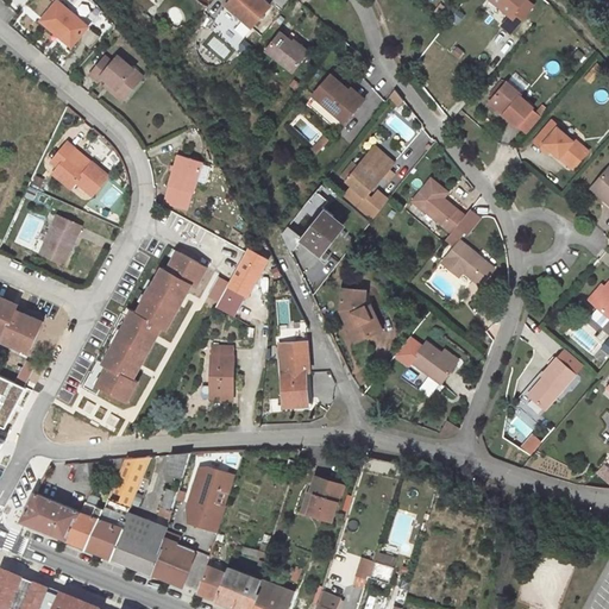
[(259,0),(230,0),(226,6),(251,29),(269,8),(263,2),(259,0)]
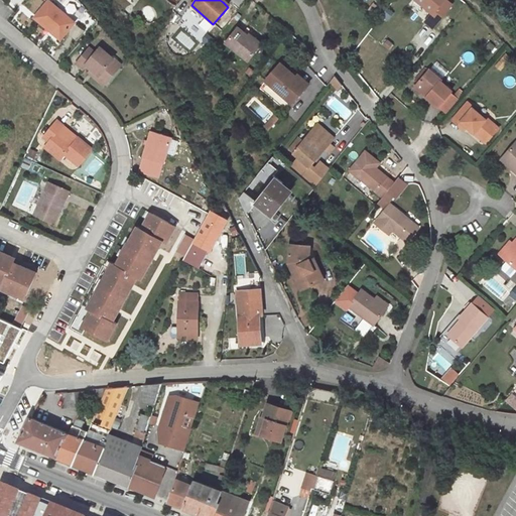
[(442,0),(414,0),(413,1),(416,4),(418,1),(432,13),(442,0)]
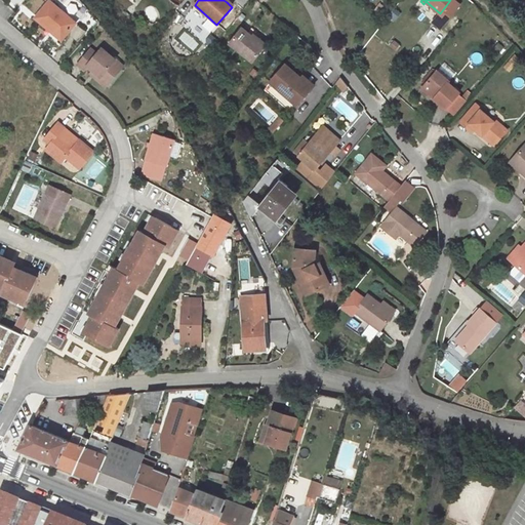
[(76,23),(49,1),(35,17),(50,31),(52,29),(64,38),(76,23)]
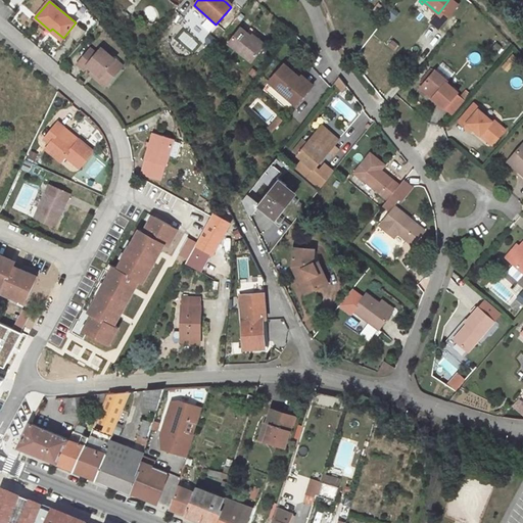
[(438,13),(424,1),(422,4),(436,16),(438,13)]
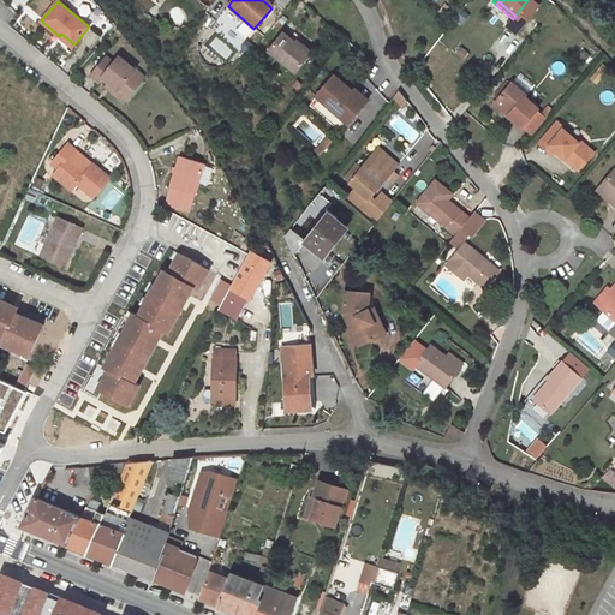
[(291,39),(284,33),(268,51),(296,72),(310,54),(291,39)]
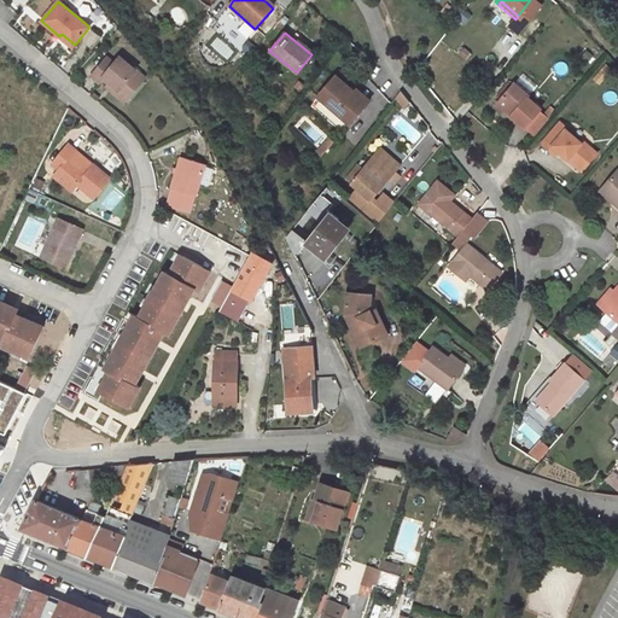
[(75,45),(62,34),(59,36),(73,47),(75,45)]
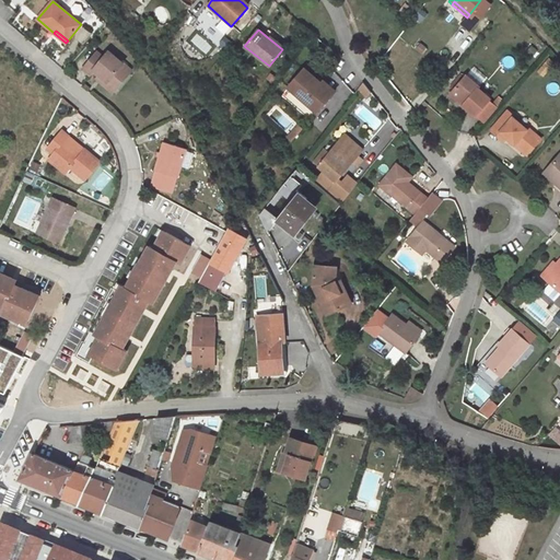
[(282,49),(284,47),(267,32),(265,35),(282,49)]
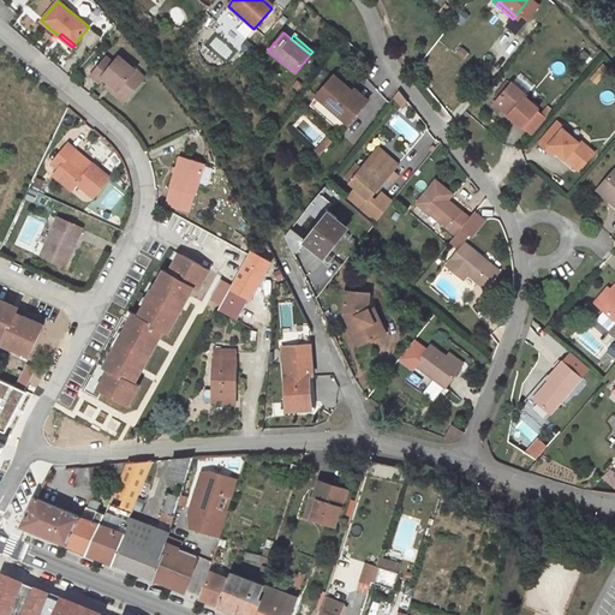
[(591,55),(581,48),(577,55),(585,63),(591,55)]
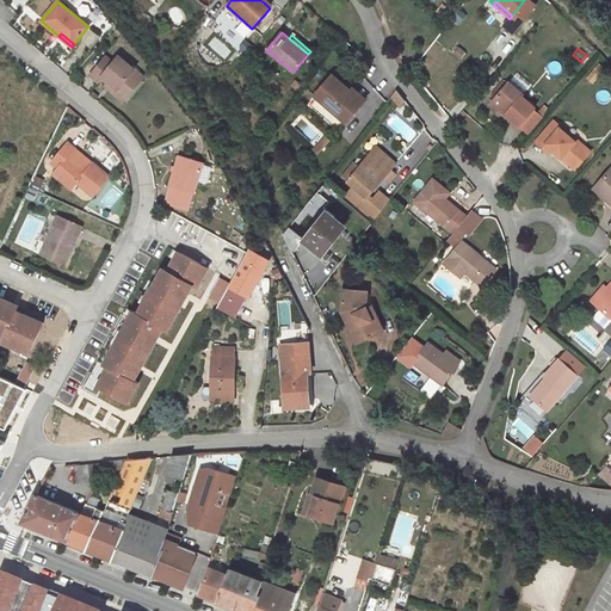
[(91,75),(98,81),(103,76),(109,82),(127,97),(143,76),(119,56),(113,62),(106,56),(91,75)]
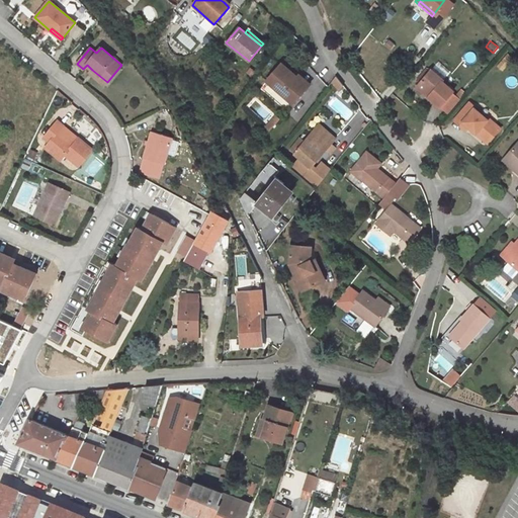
[(514,59),(508,54),(497,66),(503,72),(514,59)]
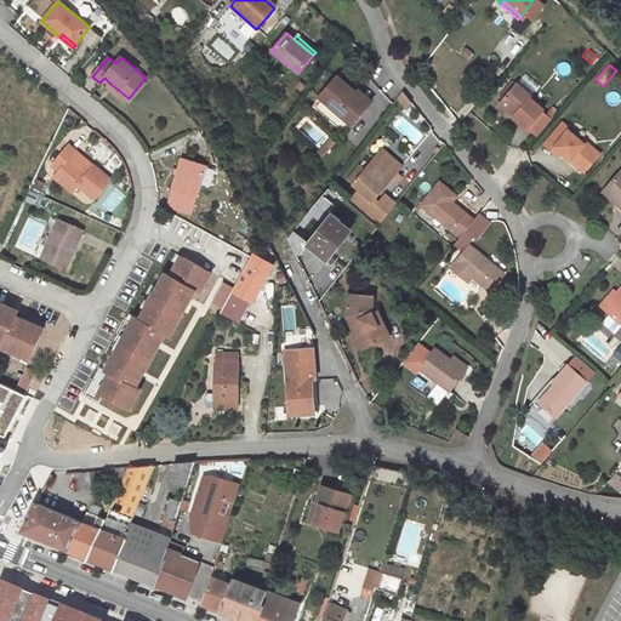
[(347,84),(339,75),(320,97),(319,97),(352,125),(368,106),(355,95),(357,92),(347,84)]
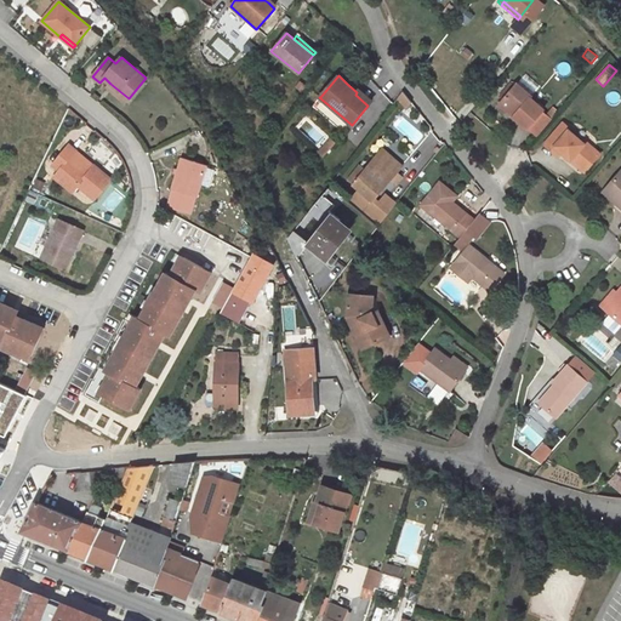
[(372,101),(349,81),(347,84),(357,92),(355,95),(368,106),(372,101)]
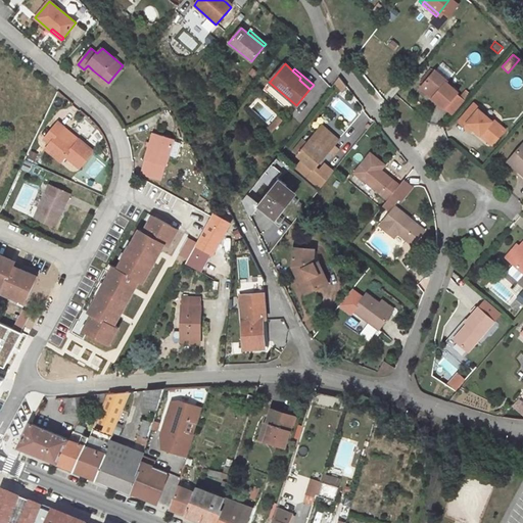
[(421,82),(424,84),(433,73),(430,69),(421,82)]
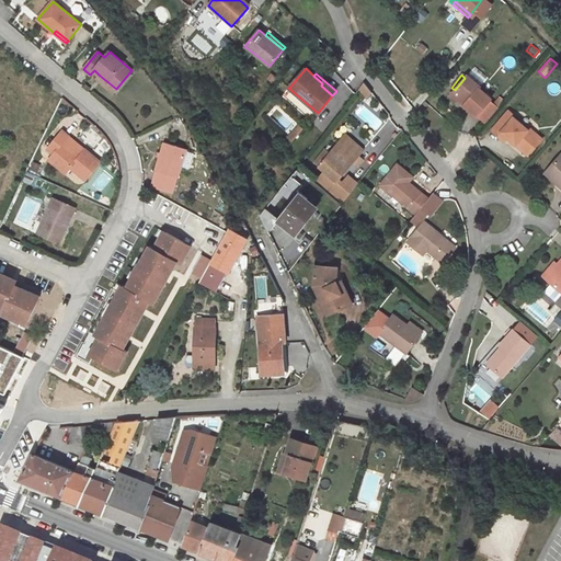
[(465,103),(464,105),(477,116),(491,100),(492,99),(479,88),(480,87),(467,75),(465,78),(455,90),(453,92),(465,103)]
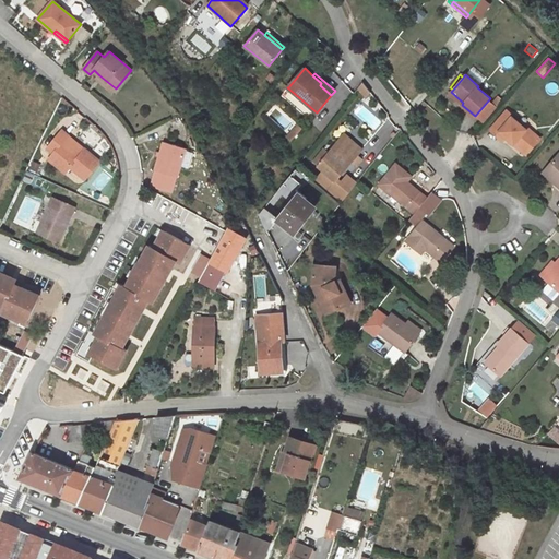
[(97,79),(113,92),(116,88),(99,75),(97,79)]
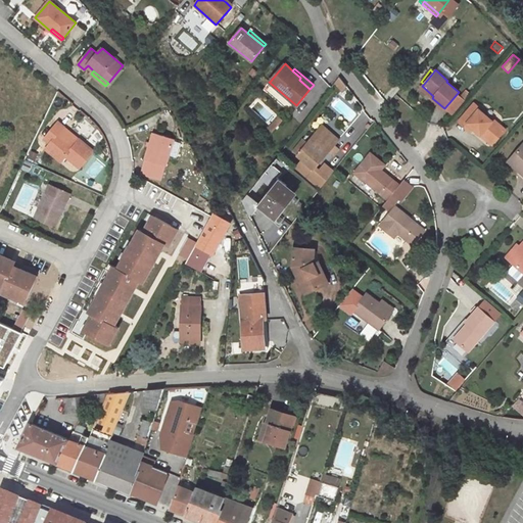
[(433,96),(421,86),(421,88),(432,98),(433,96)]
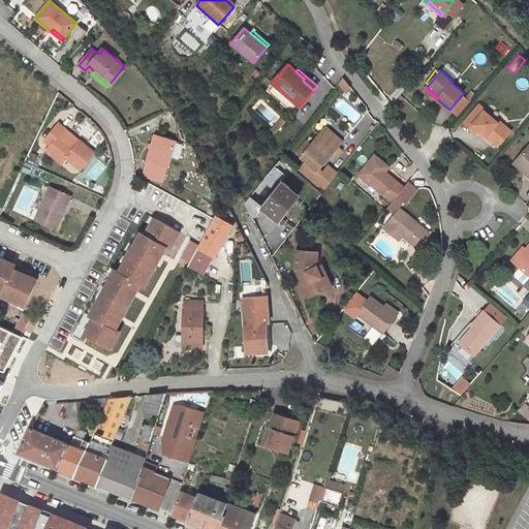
[(458,116),(470,101),(463,94),(449,110),(458,116)]
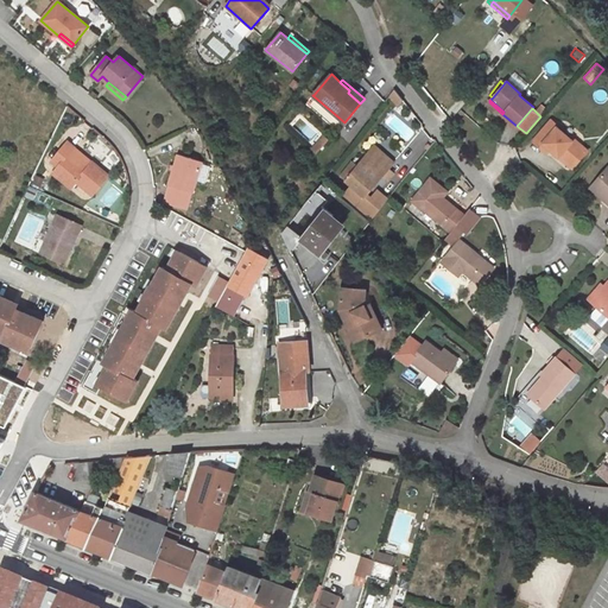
[(540,149),(543,145),(550,150),(558,158),(561,156),(575,166),(589,152),(575,139),(574,141),(557,127),(559,126),(552,120),(532,143),(540,149)]
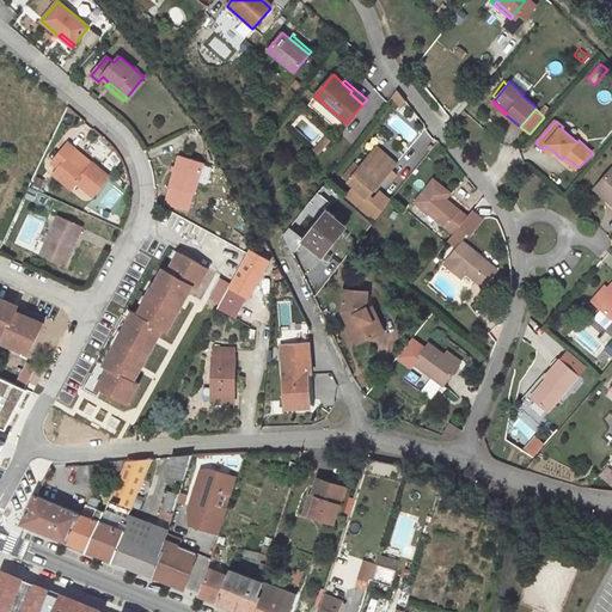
[(69,154),(75,148),(68,142),(51,163),(59,167),(53,175),(72,190),(77,183),(93,196),(110,177),(93,163),(87,170),(69,154)]
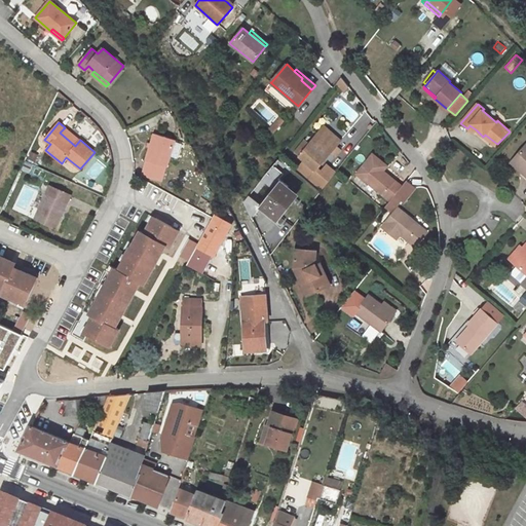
[(75,146),(80,140),(65,127),(60,133),(75,146)]
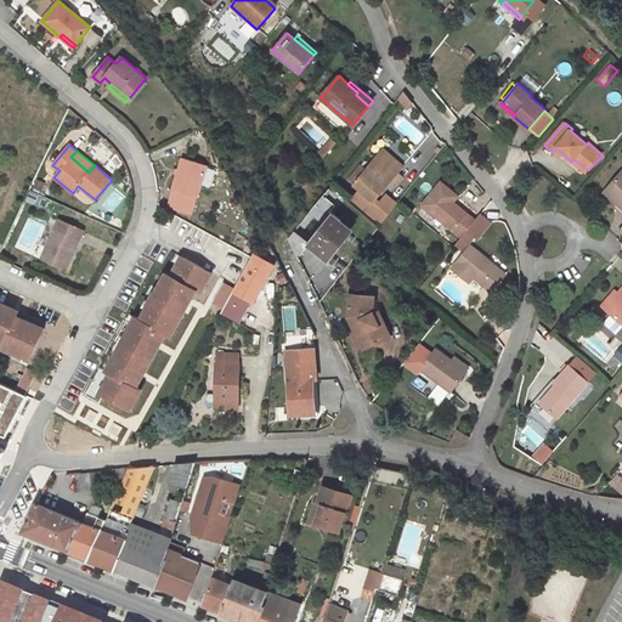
[(385,151),(377,159),(384,167),(393,157),(385,151)]
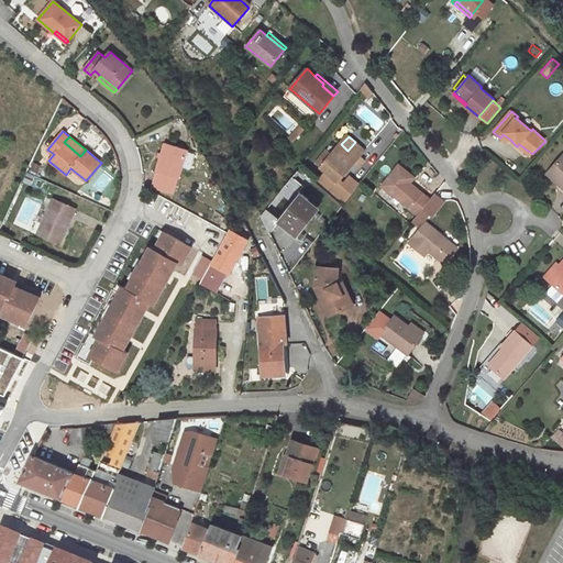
[(321,167),(338,181),(365,151),(355,142),(348,151),(341,144),(332,155),(327,151),(319,159),(324,163),(321,167)]
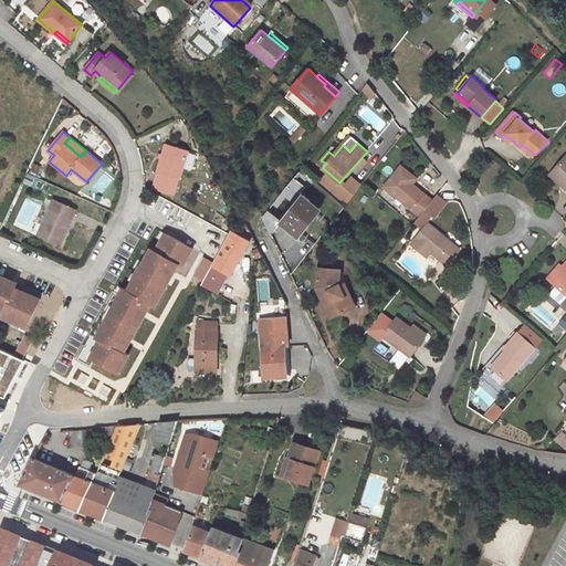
[(188,150),(166,144),(157,173),(158,173),(178,179),(179,179),(188,150)]
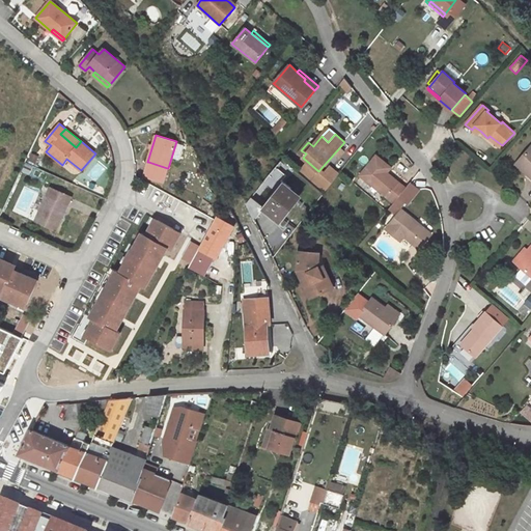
[(490,136),(487,138),(500,148),(502,145),(490,136)]
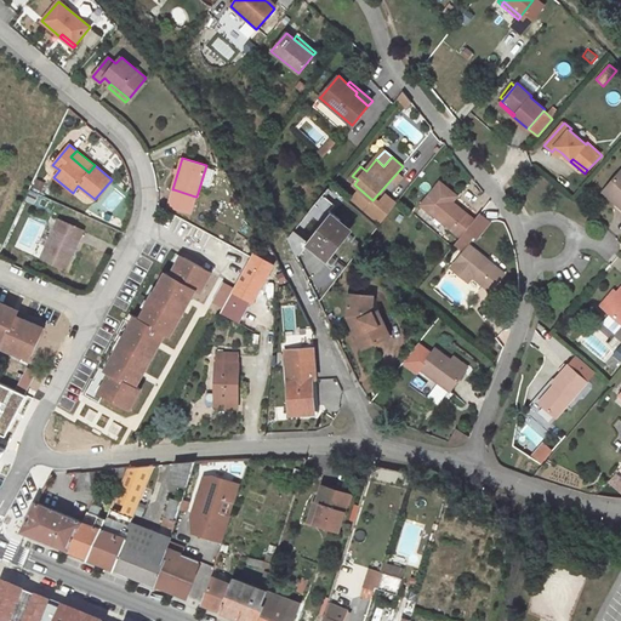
[(620,170),(605,188),(620,201),(620,170)]
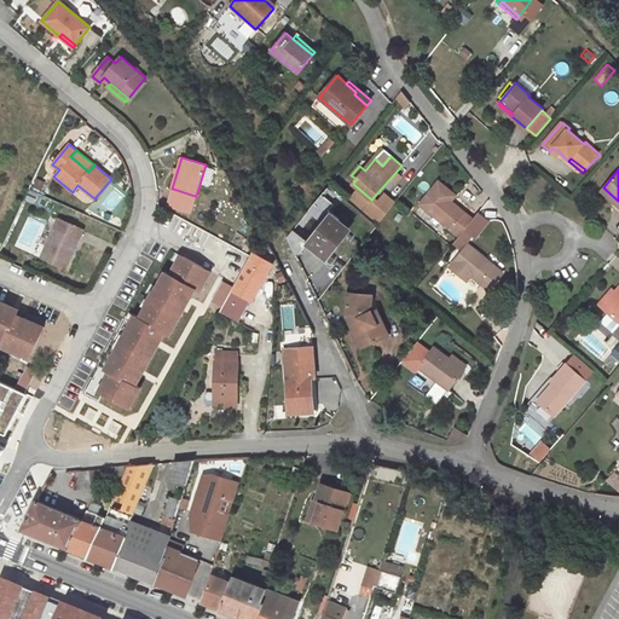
[(47,181),(39,178),(35,187),(42,191),(47,181)]
